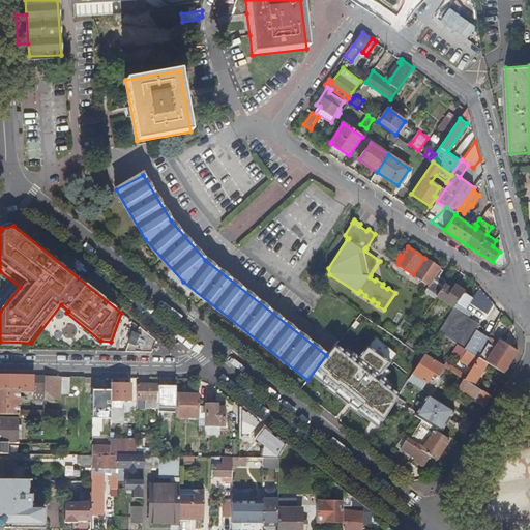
[(441,268),(424,258),(413,274),(431,286),(427,292),(436,297),(436,296),(442,288),(444,285),(446,282),(440,276),(443,271),(441,269),(441,268)]
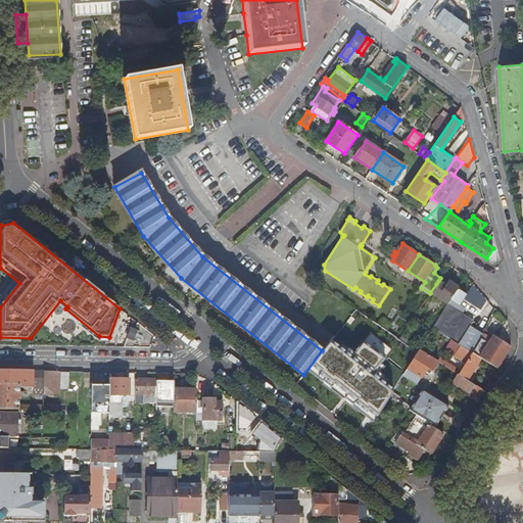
[(452,298),(458,289),(459,287),(448,281),(446,285),(438,281),(436,284),(430,292),(448,303),(452,298)]
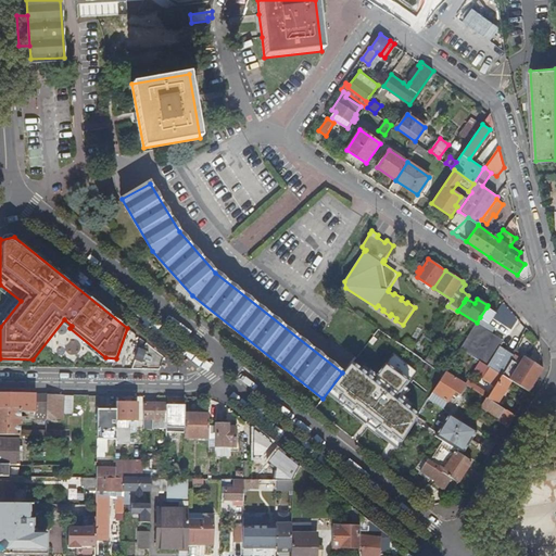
[(480,317),(490,324),(495,314),(487,307),(480,317)]
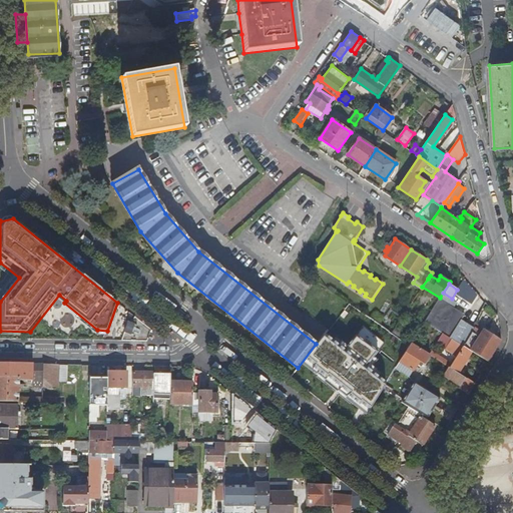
[(443,293),(440,298),(425,322),(452,339),(463,346),(474,329),(461,321),(465,314),(453,307),(456,302),(452,299),(443,293)]
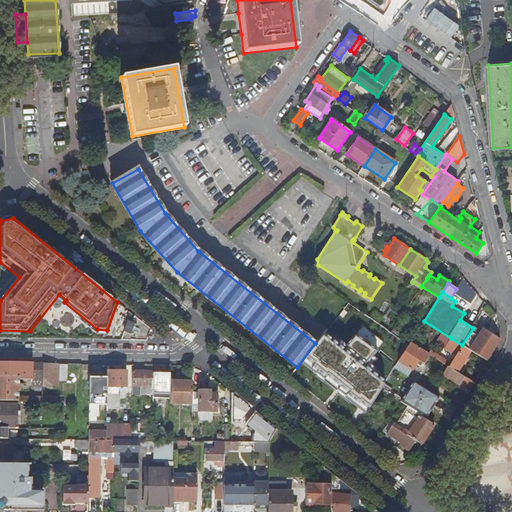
[(328,329),(326,332),(345,348),(346,346),(355,335),(369,317),(367,316),(363,313),(351,327),(338,317),(328,329)]
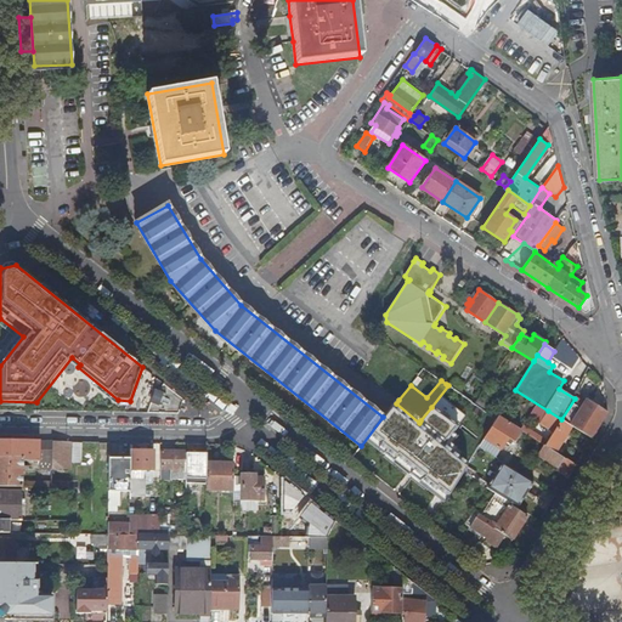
[(447,418),(457,425),(459,423),(471,402),(448,385),(431,407),(442,414),(447,418)]
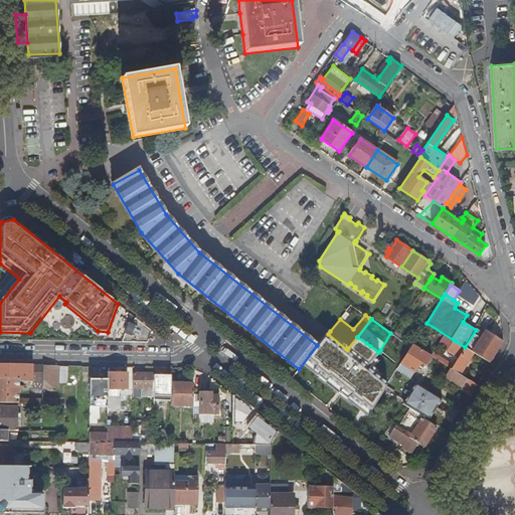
[(131,336),(135,327),(129,324),(125,334),(131,336)]
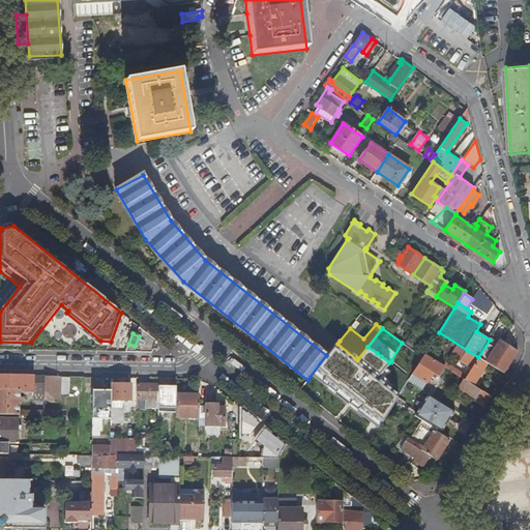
[(409,339),(405,344),(412,349),(416,344),(409,339)]
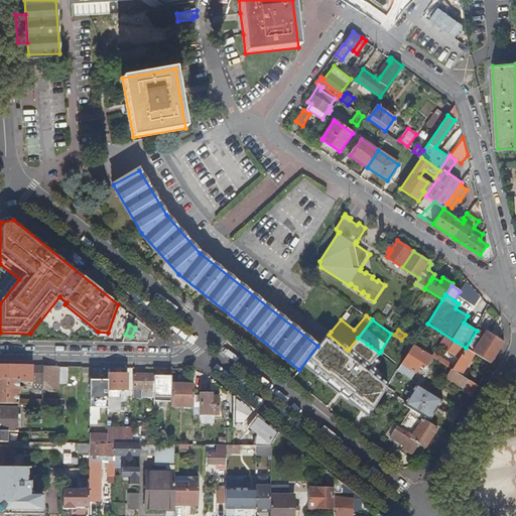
[(476,354),(490,363),(495,355),(504,342),(487,331),(482,339),(479,337),(475,343),(478,345),(473,353),(476,354)]
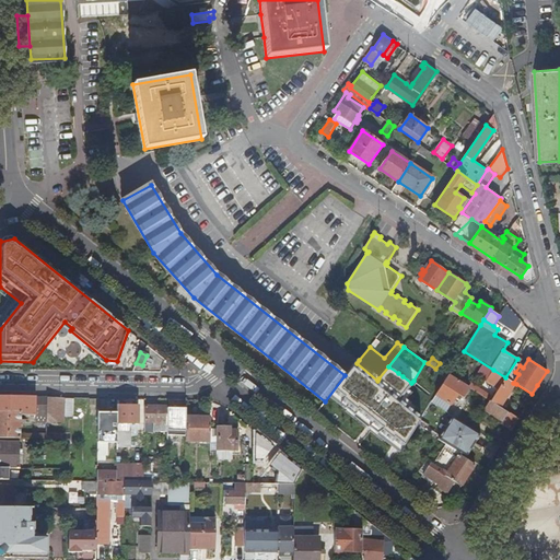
[(424,362),(413,381),(423,387),(427,387),(436,394),(447,377),(435,369),(428,363),(424,362)]
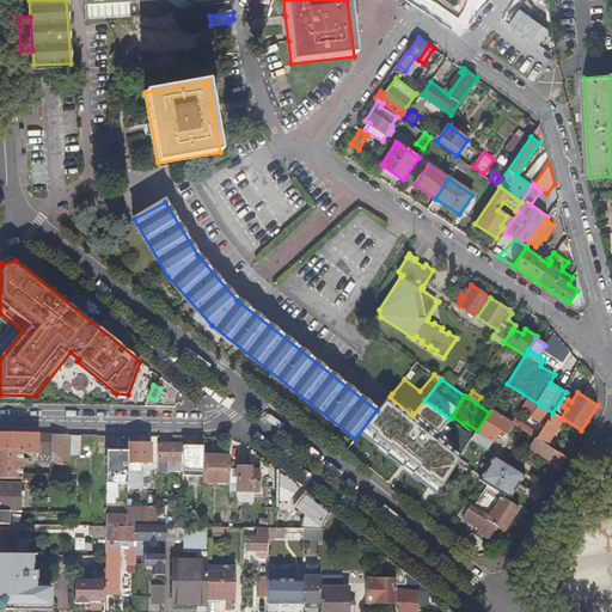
[(522,428),(526,432),(548,445),(564,420),(561,418),(552,412),(539,404),(532,417),(545,426),(539,435),(524,424),(522,428)]
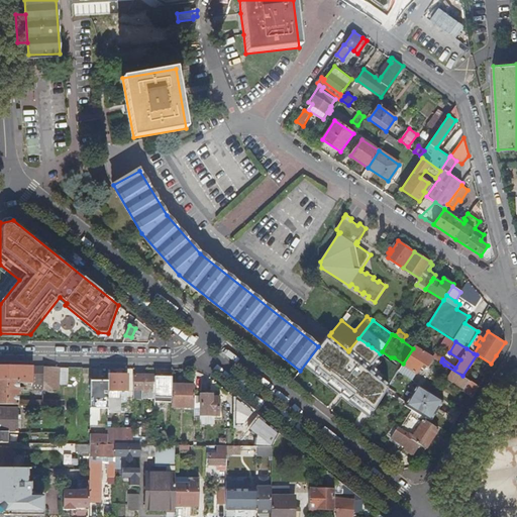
[(413,348),(403,364),(399,371),(413,380),(423,364),(427,366),(433,356),(415,345),(413,348)]
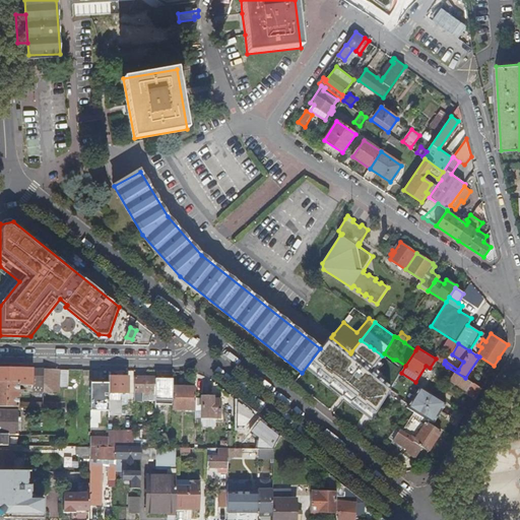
[(351,351),(350,353),(341,365),(338,369),(346,376),(360,359),(351,351)]
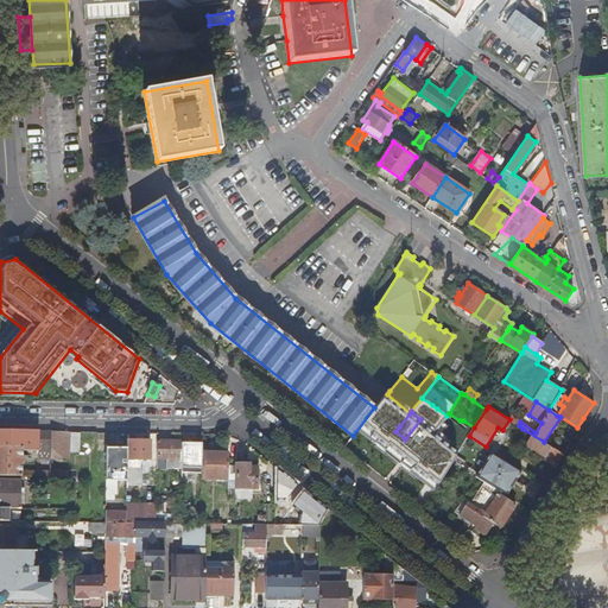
[(371,443),(380,450),(396,431),(399,426),(393,422),(390,426),(386,423),(371,443)]
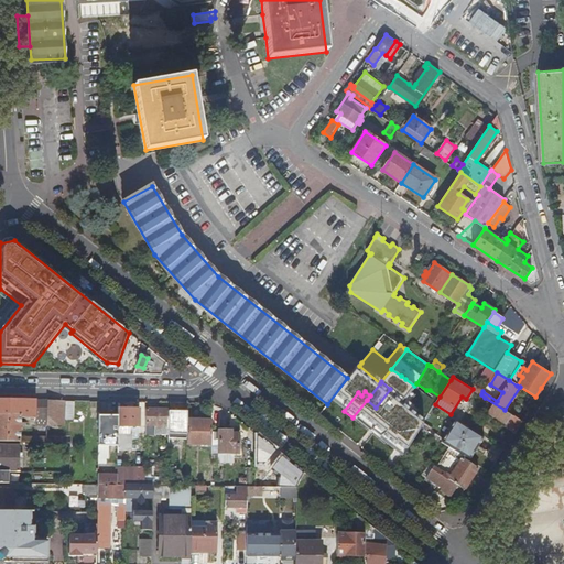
[(506,427),(514,433),(522,421),(505,410),(485,398),(480,404),(490,410),(488,412),(507,424),(506,427)]
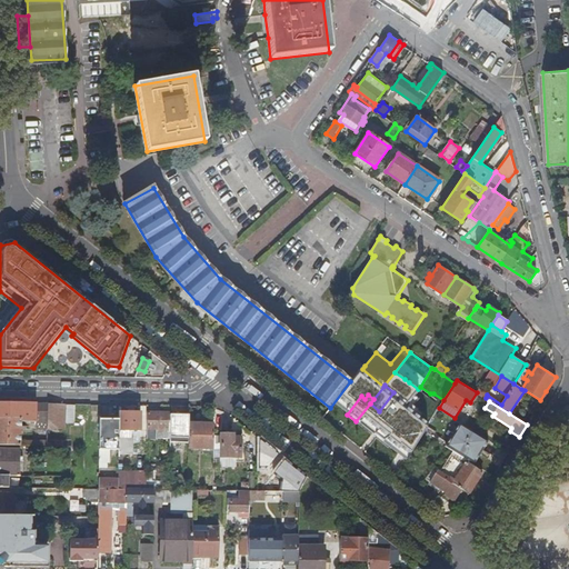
[(0,445),(71,447),(72,441),(21,440),(22,422),(37,422),(37,429),(67,429),(67,422),(75,423),(76,405),(33,405),(0,403),(0,445)]
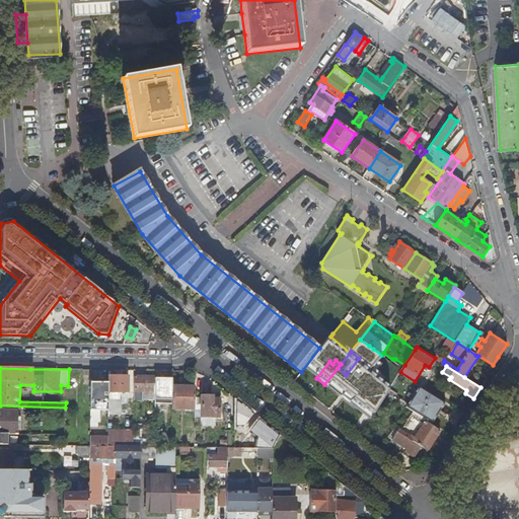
[(109,376),(109,382),(108,411),(112,411),(112,415),(122,415),(122,399),(120,399),(120,393),(129,393),(129,377),(109,376)]
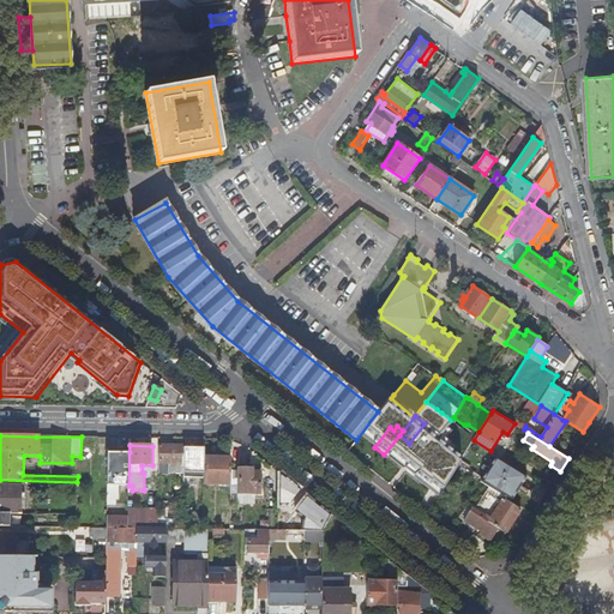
[(184,446),(160,445),(160,463),(168,463),(168,474),(184,474),(184,467),(184,447),(184,446)]
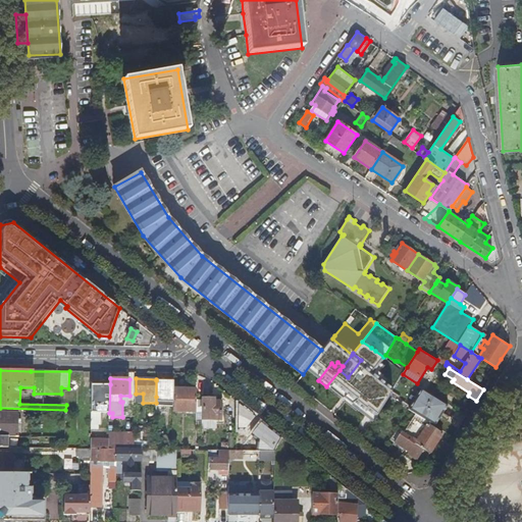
[(174,380),(156,380),(156,397),(159,397),(159,400),(158,400),(158,410),(167,410),(167,398),(169,398),(169,404),(173,404),(173,388),(174,380)]
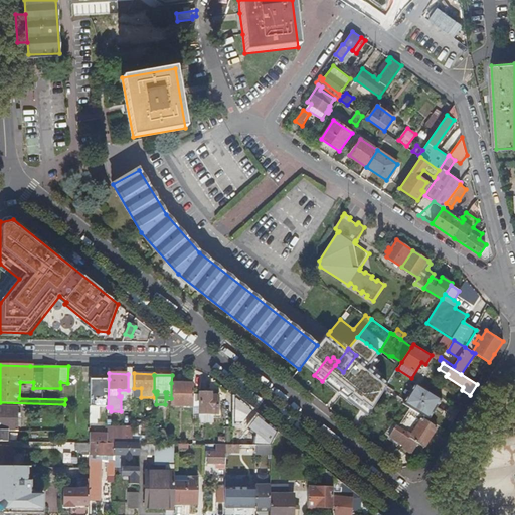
[(109,379),(91,379),(90,422),(97,422),(97,418),(99,418),(100,407),(108,407),(109,379)]
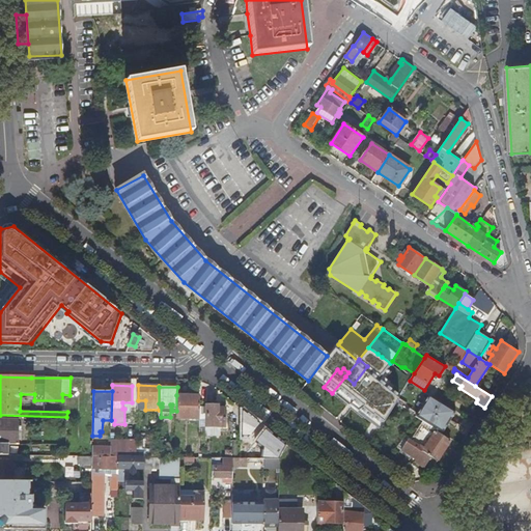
[(416,416),(442,432),(456,411),(429,394),(416,416)]
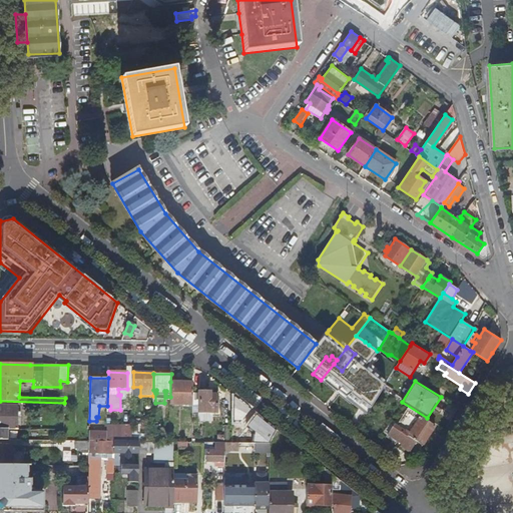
[(192,405),(193,382),(170,382),(170,397),(170,405),(192,405)]
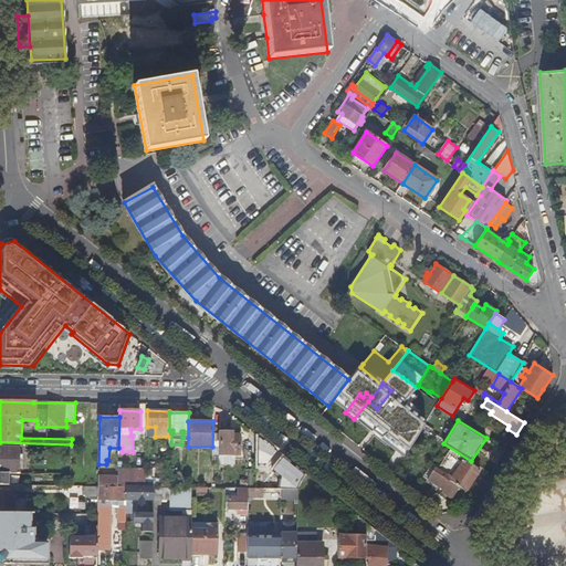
[(240,454),(240,432),(220,432),(220,454),(240,454)]
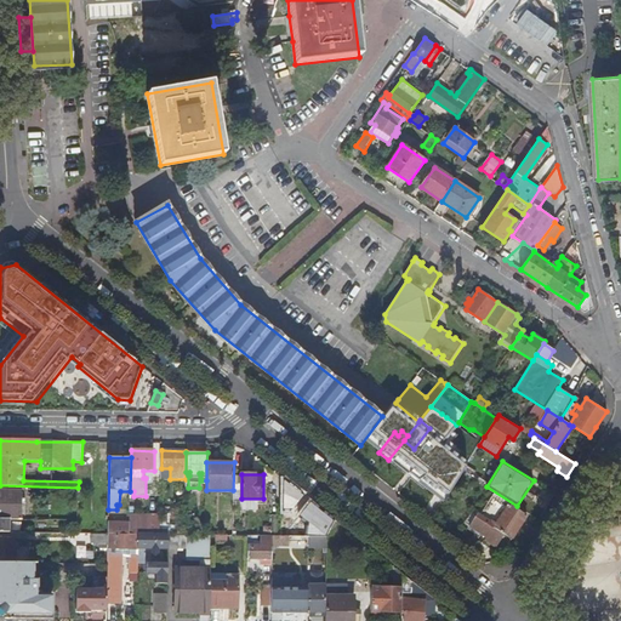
[(421,488),(414,496),(421,502),(428,494),(421,488)]
